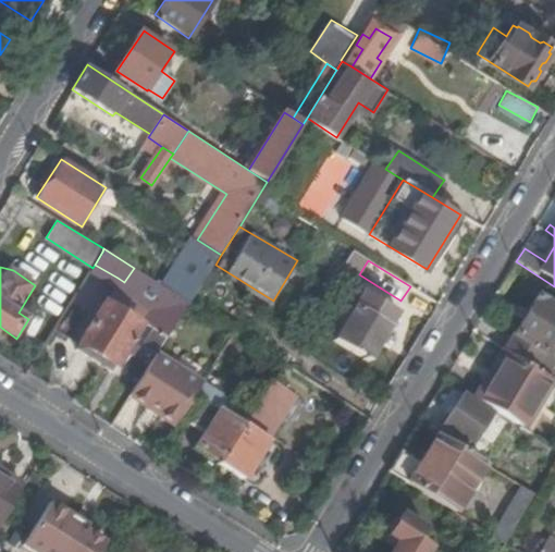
[(124,282),(118,278),(103,302),(105,303),(138,323),(142,319),(146,321),(155,307),(165,287),(134,268),(124,282)]
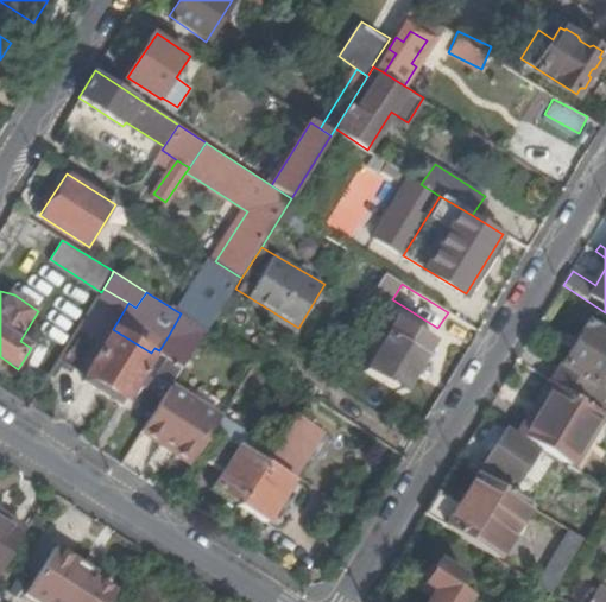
[(221,311),(209,304),(197,324),(206,330),(209,331),(221,311)]
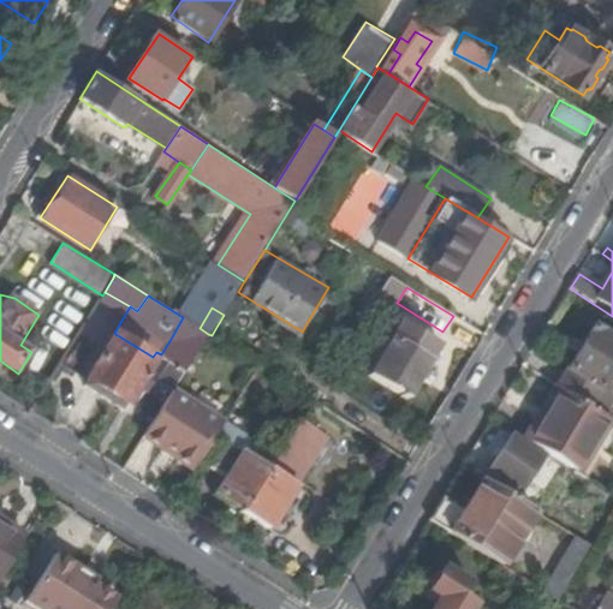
[(183,317),(171,339),(161,354),(173,362),(186,369),(208,334),(200,328),(183,317)]
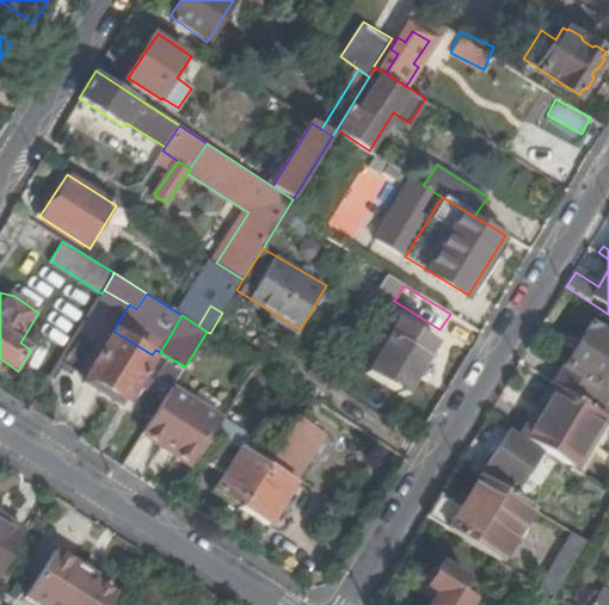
[(608,335),(590,323),(552,383),(553,384),(597,412),(607,395),(595,388),(608,363),(608,335)]
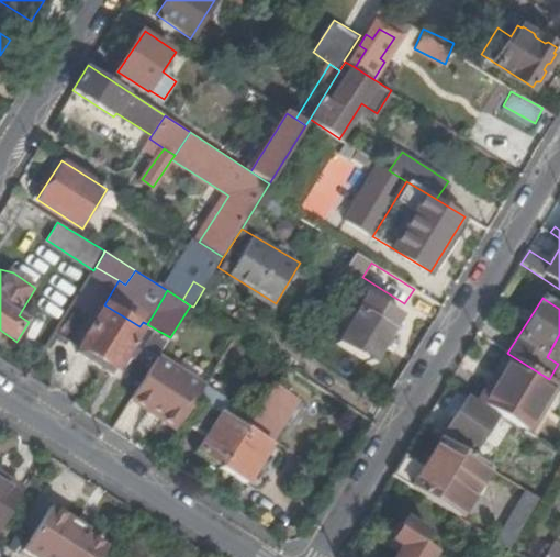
[(116,368),(142,329),(140,326),(105,305),(81,346),(116,368)]
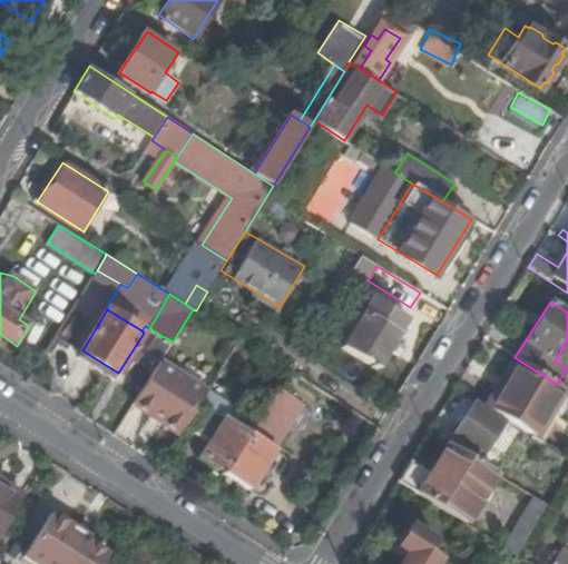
[(379,368),(400,335),(364,313),(343,347),(379,368)]
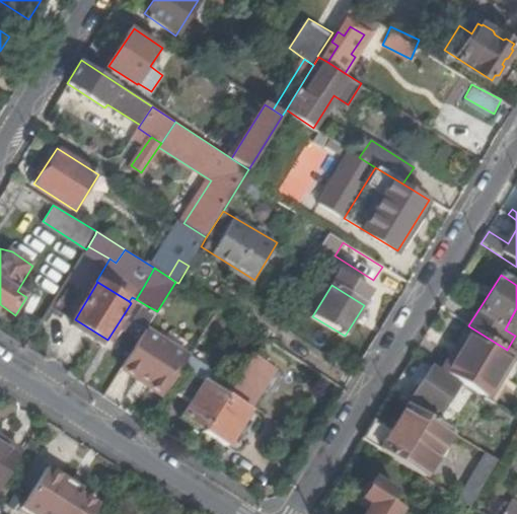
[(157,311),(146,305),(135,322),(146,329),(157,311)]
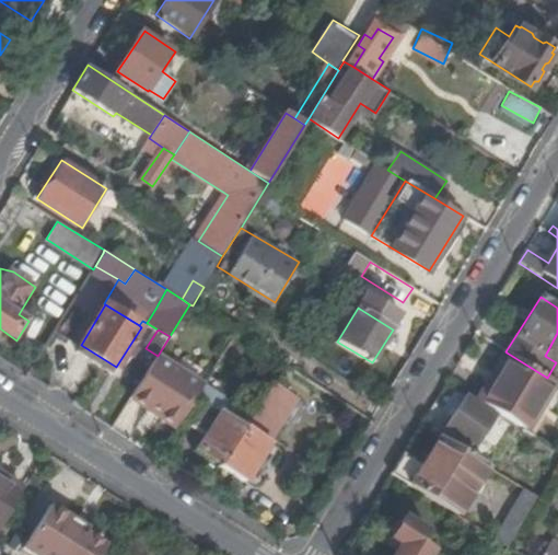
[(547,378),(507,353),(477,401),(526,431),(556,383),(547,378)]
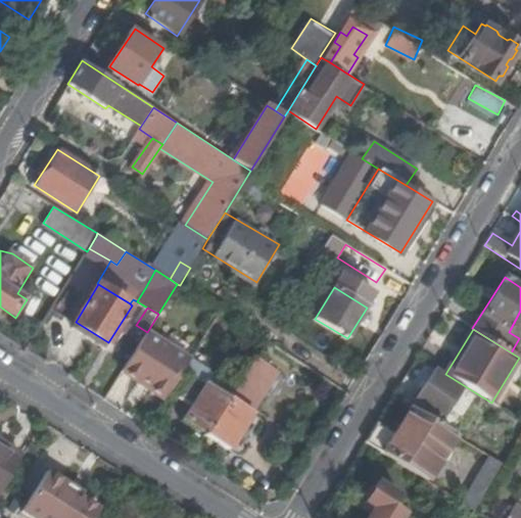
[(273,344),(267,340),(262,347),(269,351),(273,344)]
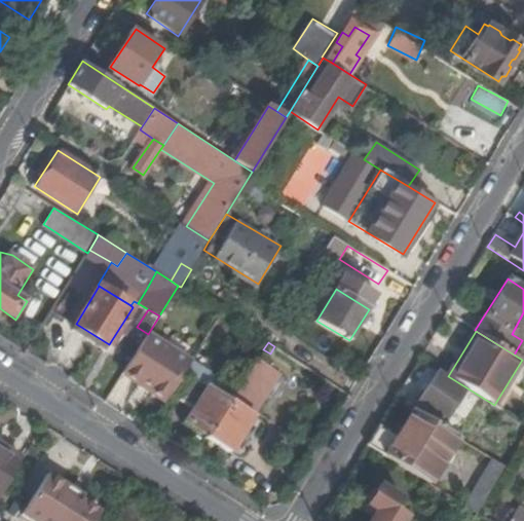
[(184,373),(141,345),(116,385),(160,412),(184,373)]
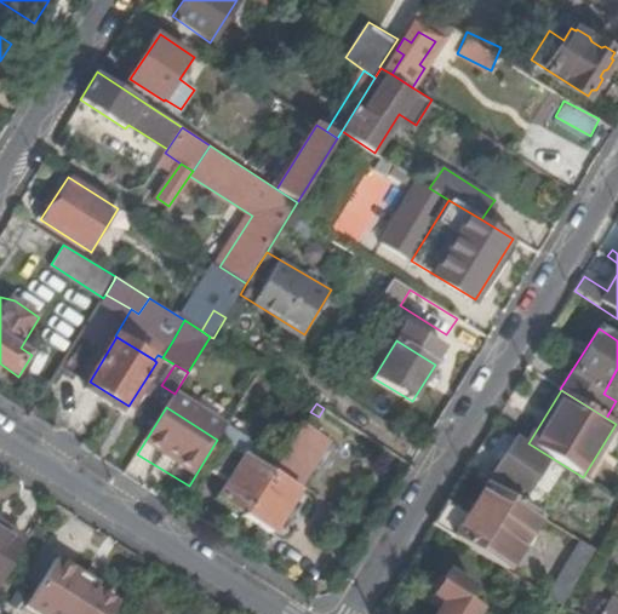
[(253,429),(233,415),(224,426),(246,440),(253,429)]
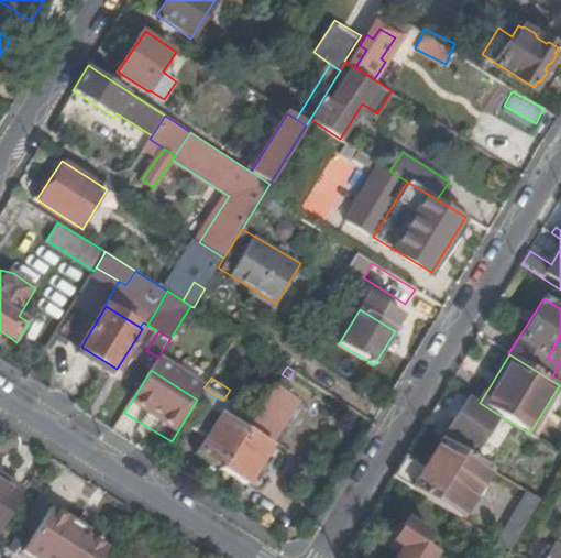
[(468,400),(446,433),(475,450),(496,418),(468,400)]
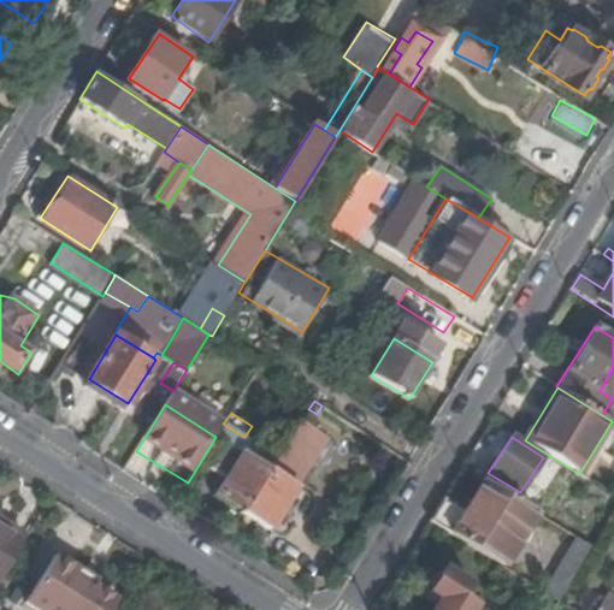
[(226,480),(217,496),(243,514),(270,472),(249,457),(257,445),(246,438),(237,450),(225,443),(210,469),(226,480)]
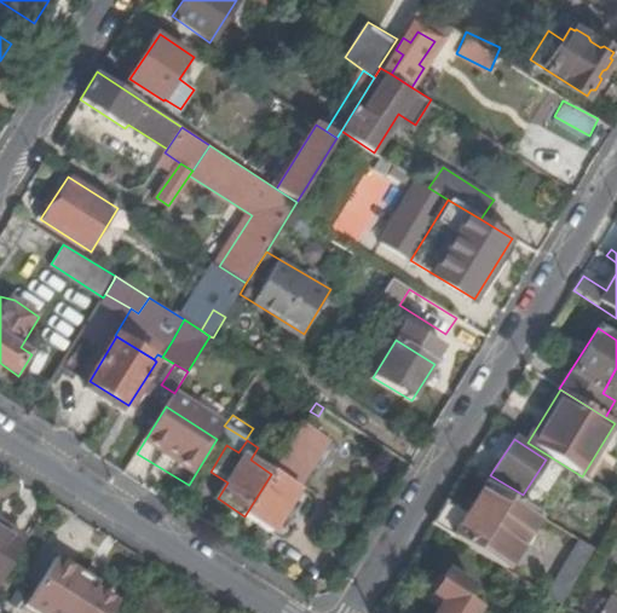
[(258,447),(251,460),(271,474),(280,461),(258,447)]
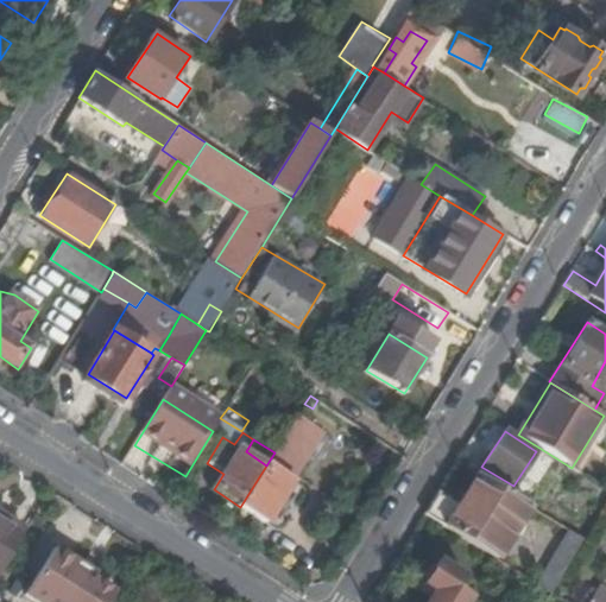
[(295,483),(266,466),(240,507),(267,525),(295,483)]
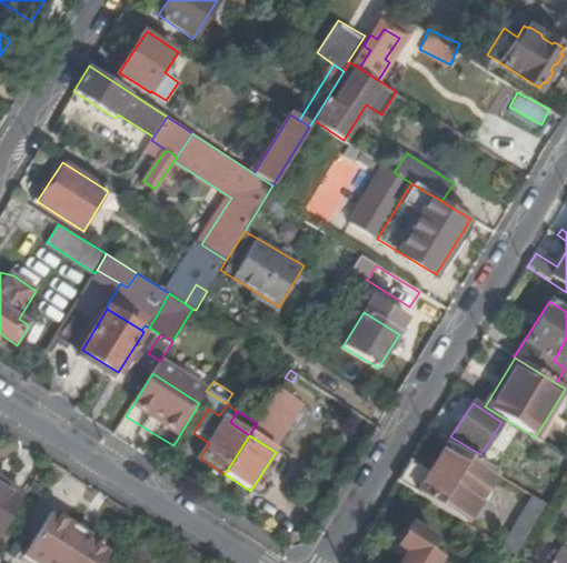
[(430,469),(413,458),(398,481),(461,521),(495,471),(448,441),(430,469)]
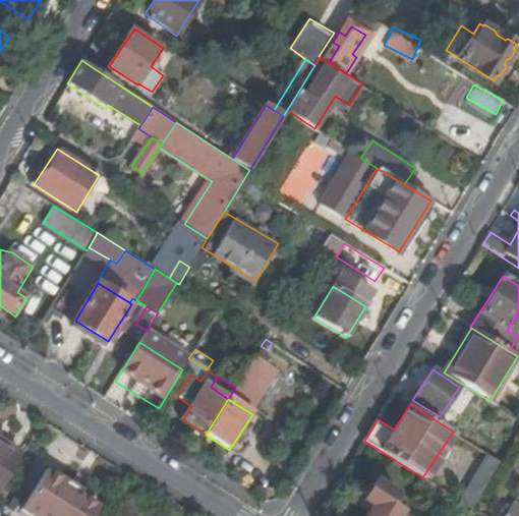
[(0,445),(0,495),(24,455),(8,445),(5,448),(0,445)]
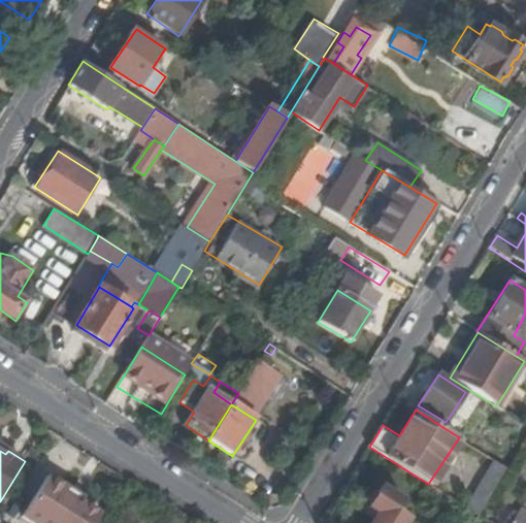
[(506,467),(493,459),(464,507),(478,516),(506,467)]
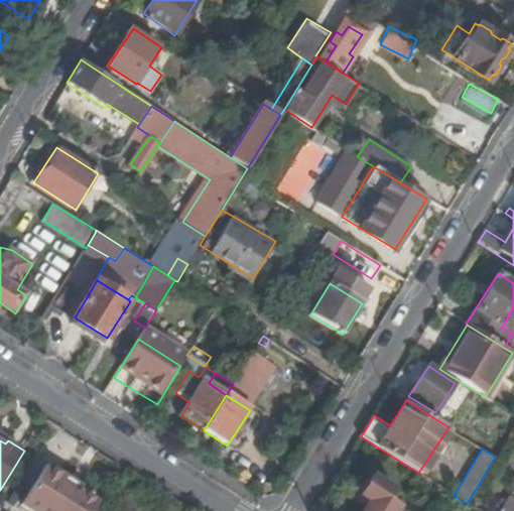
[(36,455),(13,492),(23,498),(46,461),(36,455)]
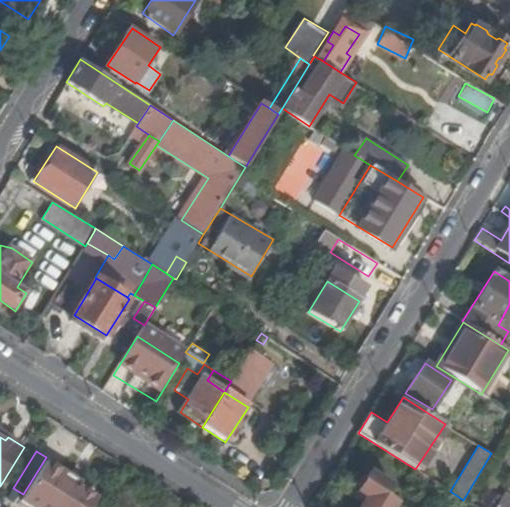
[(51,463),(25,503),(32,506),(94,506),(99,500),(67,480),(69,476),(51,463)]
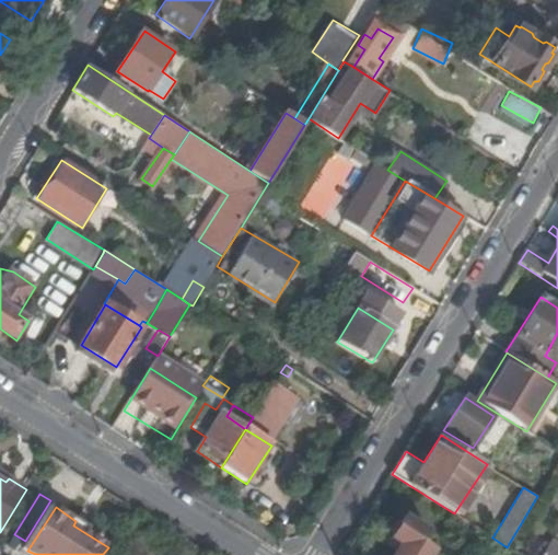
[(421,541),(428,531),(405,516),(392,538),(400,544),(394,554),(429,554),(434,547),(433,546),(437,542),(431,540),(428,544),(421,541)]
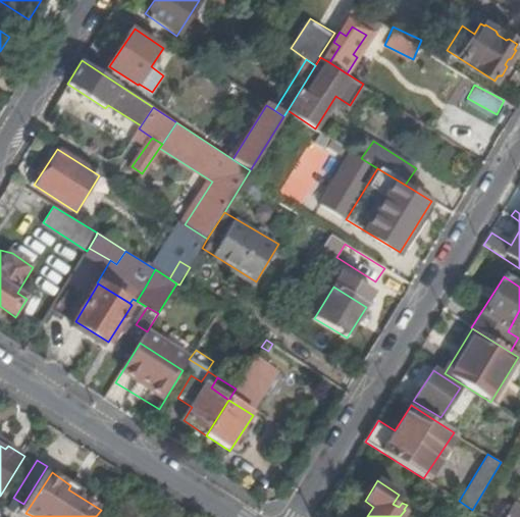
[(459,501),(448,516),(467,516),(472,510),(459,501)]
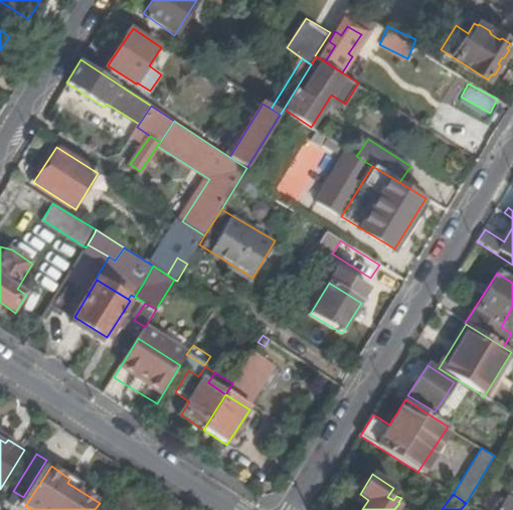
[(497,509),(504,500),(499,497),(490,509),(497,509)]
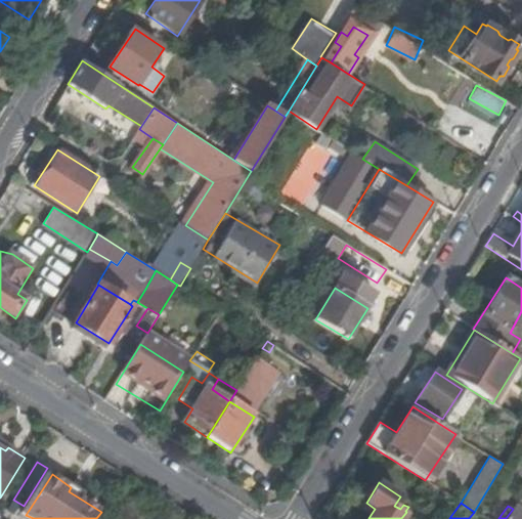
[(521,515),(513,509),(506,518),(521,518),(521,515)]
